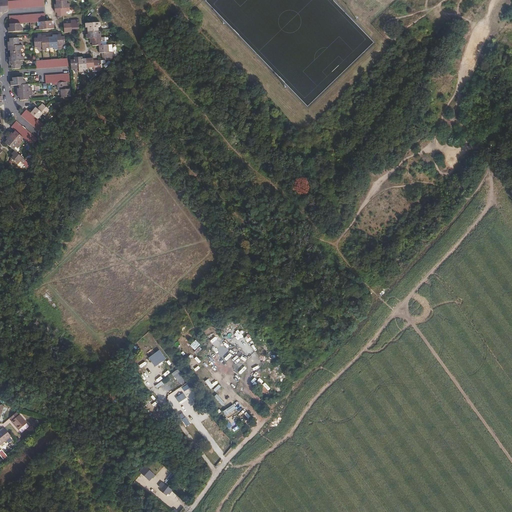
[(5,9),(8,9),(8,1),(7,0),(0,0),(1,9),(5,9)]
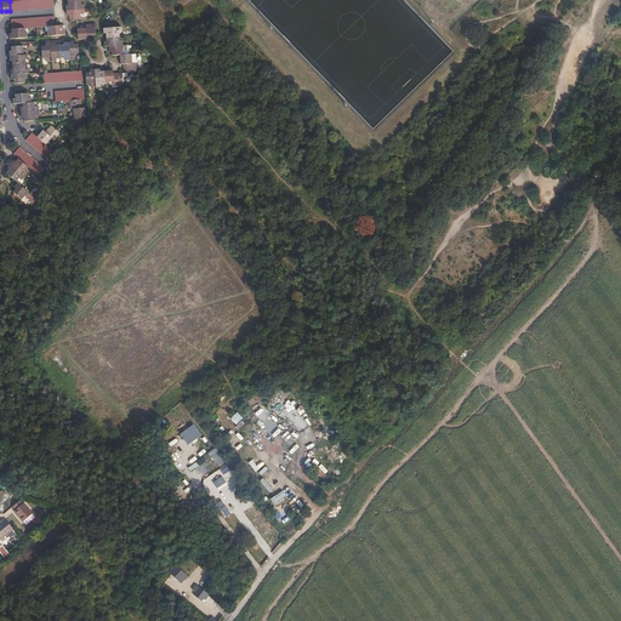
[(23,0),(10,1),(10,11),(53,7),(52,0),(23,0)]
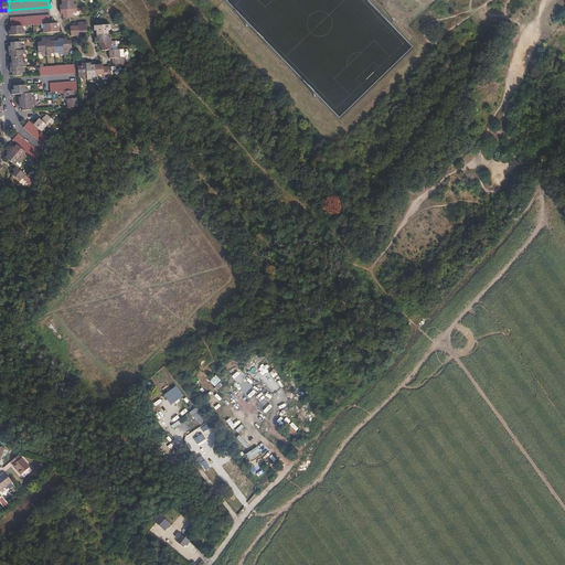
[(74,0),(70,0),(62,1),(62,4),(60,4),(61,9),(63,9),(77,8),(76,3),(74,3),(74,0)]
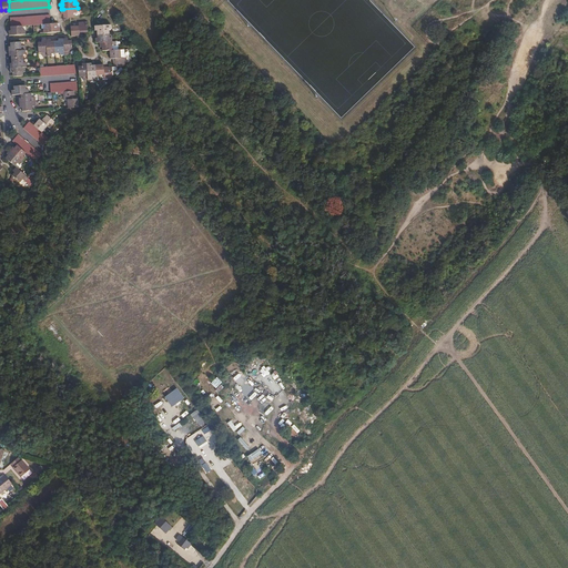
[(78,12),(78,8),(63,9),(63,13),(63,18),(74,17),(73,13),(78,12)]
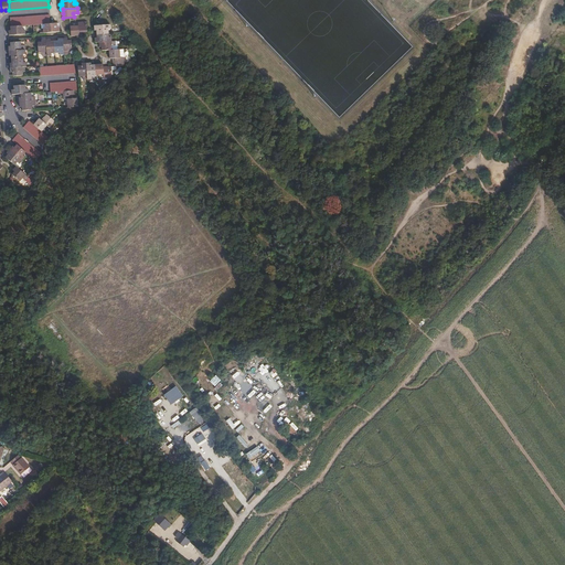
[(50,24),(50,16),(32,17),(10,18),(11,27),(22,25),(45,24),(50,24)]
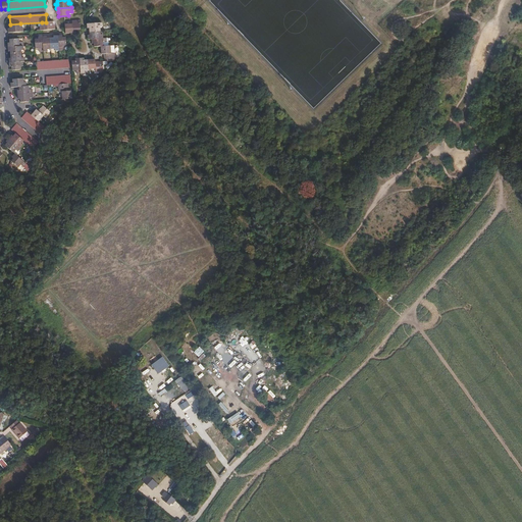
[(72,23),(65,24),(65,34),(73,33),(73,31),(81,30),(80,20),(72,20),(72,23)]
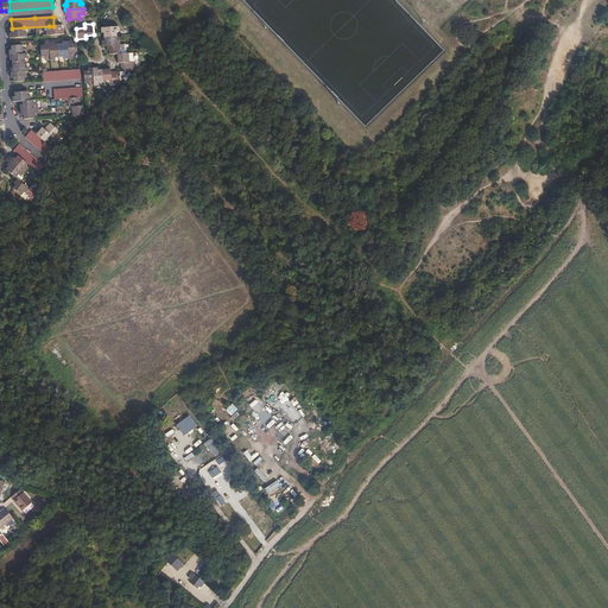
[(61,25),(54,26),(49,26),(49,30),(46,31),(46,36),(64,35),(64,29),(62,30),(61,25)]
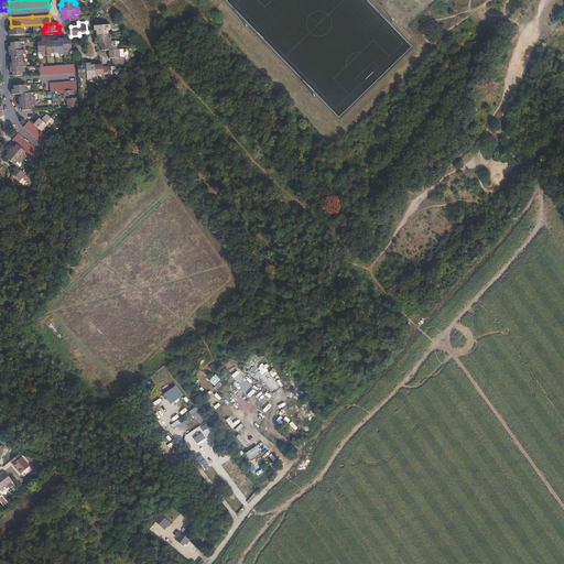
[(96,31),(97,34),(108,33),(108,30),(110,29),(110,24),(94,25),(95,31),(96,31)]
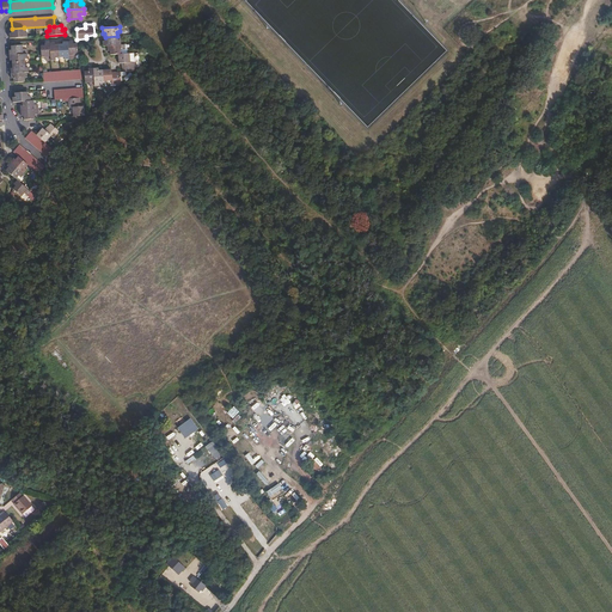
[(24,28),(12,29),(12,34),(10,34),(10,38),(28,37),(26,32),(25,32),(24,28)]
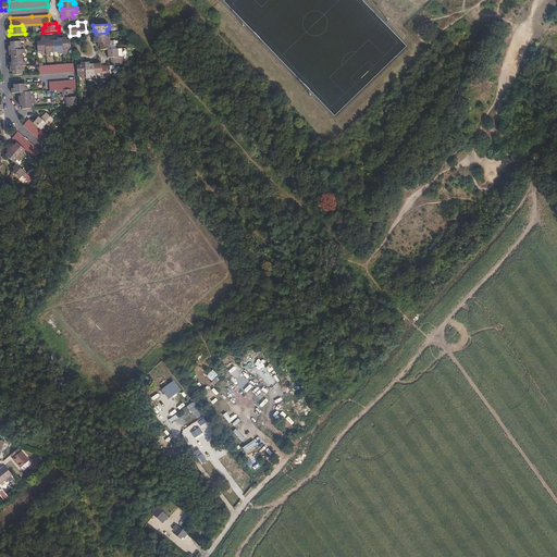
[(94,42),(98,42),(110,41),(110,36),(108,36),(107,33),(96,34),(96,37),(94,37),(94,42)]
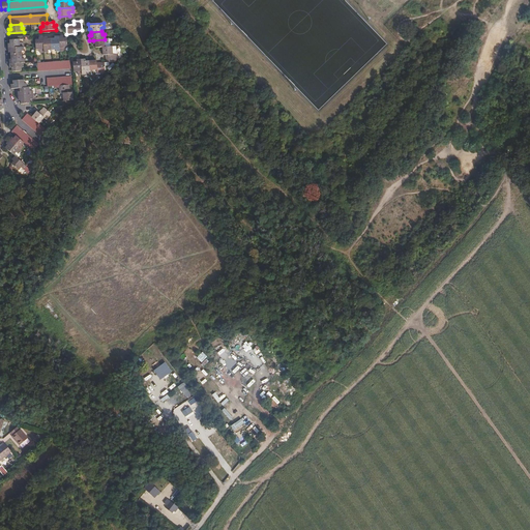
[(51,39),(52,50),(56,50),(56,52),(60,52),(59,38),(59,36),(54,36),(54,38),(51,39)]
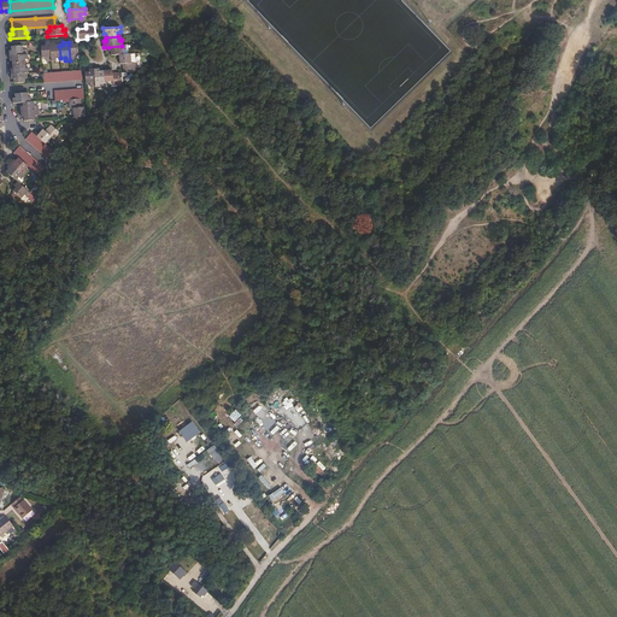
[(51,46),(51,62),(56,62),(56,59),(60,58),(59,46),(56,46),(56,43),(50,43),(51,46)]
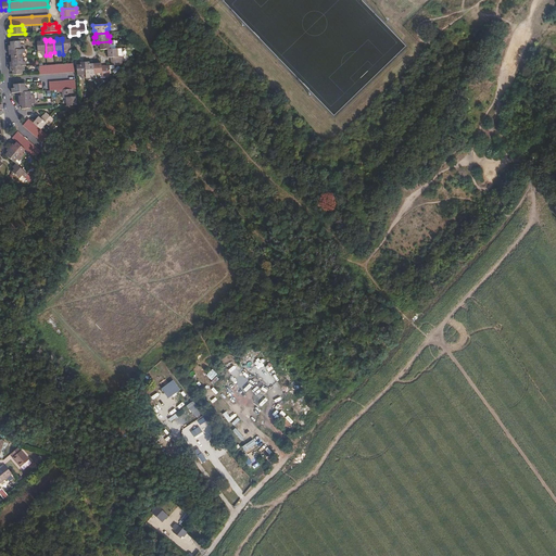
[(62,40),(63,54),(67,53),(66,50),(71,50),(70,40),(66,40),(62,40)]
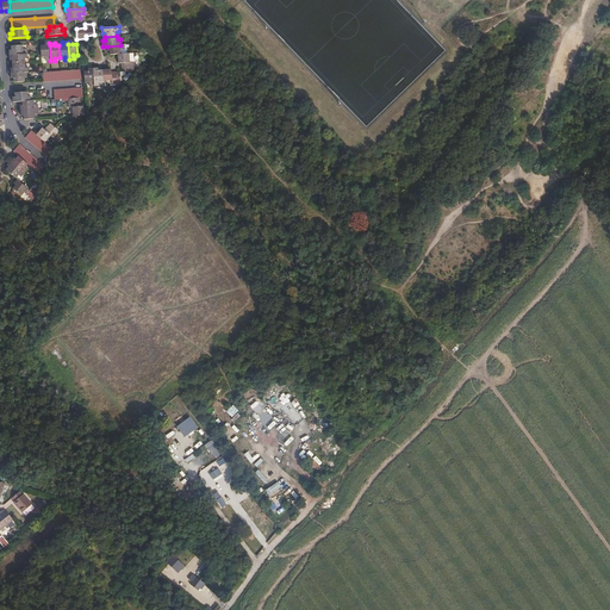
[(12,50),(12,55),(27,54),(26,49),(23,50),(23,45),(11,47),(12,50)]
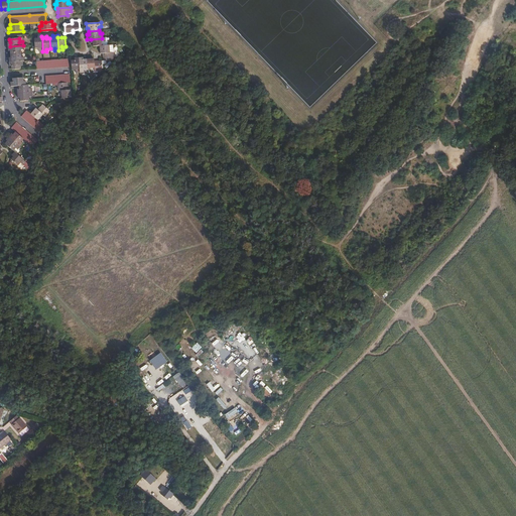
[(38,51),(42,51),(42,38),(37,39),(34,39),(35,48),(38,48),(38,51)]
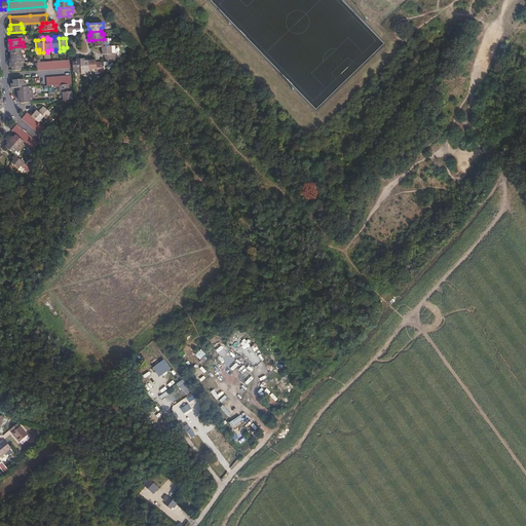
[(95,47),(102,46),(105,46),(104,43),(108,42),(108,39),(104,39),(92,40),(92,44),(95,44),(95,47)]
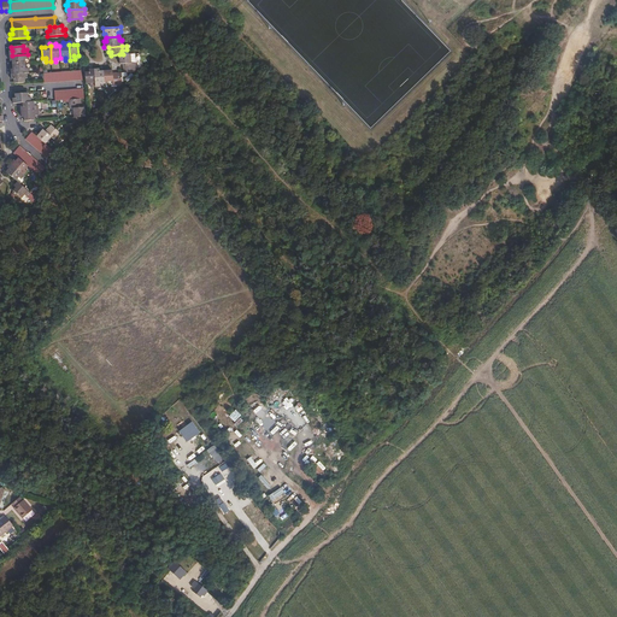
[(12,56),(10,56),(10,62),(12,62),(12,65),(25,64),(25,59),(28,59),(28,54),(12,56)]
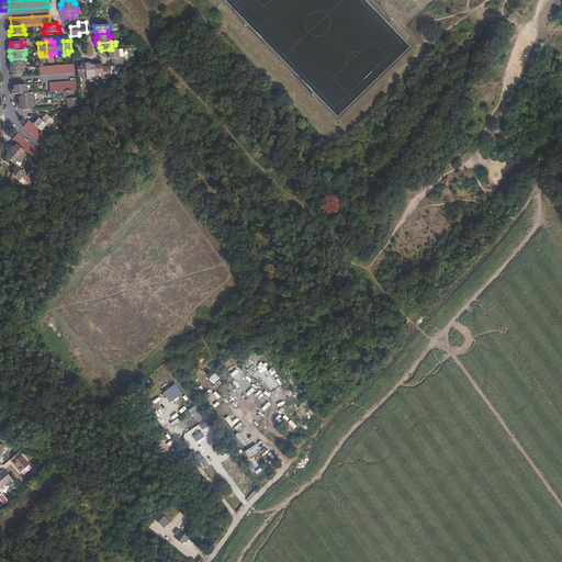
[(113,66),(123,65),(123,64),(123,57),(120,57),(120,49),(117,49),(112,49),(109,49),(109,58),(112,58),(113,66)]
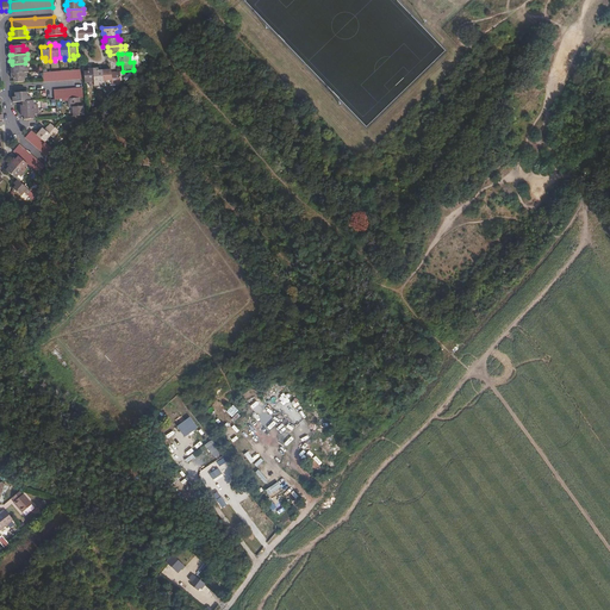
[(25,63),(12,64),(12,68),(11,68),(11,74),(13,74),(29,73),(27,68),(25,68),(25,63)]
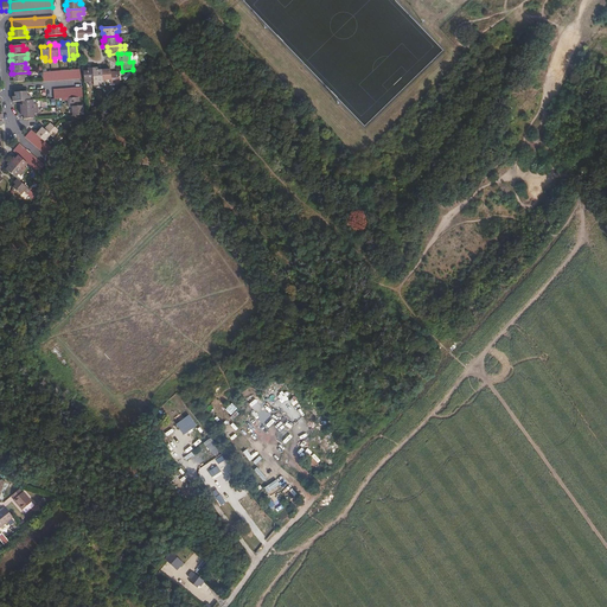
[(93,71),(94,85),(98,85),(98,83),(103,83),(103,81),(102,70),(98,70),(97,68),(93,68),(93,71)]
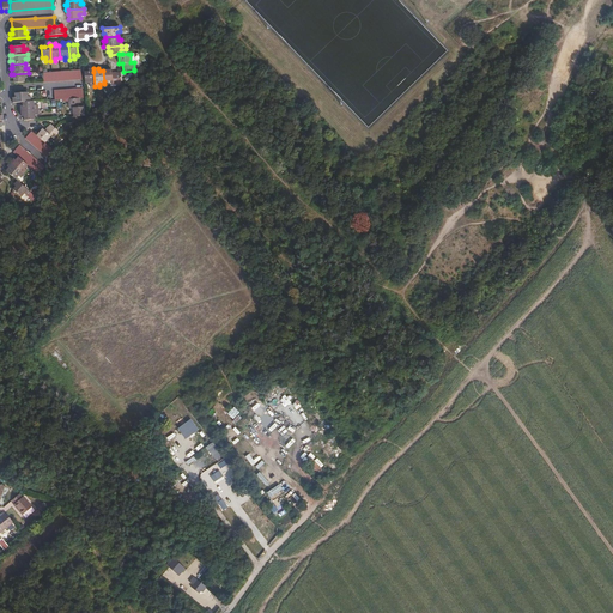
[(103,71),(104,82),(113,82),(113,84),(121,84),(121,73),(113,73),(111,70),(103,71)]
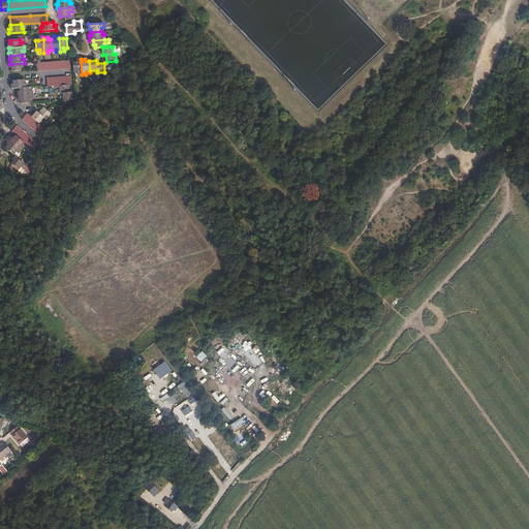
[(37,63),(38,71),(70,68),(70,61),(37,63)]
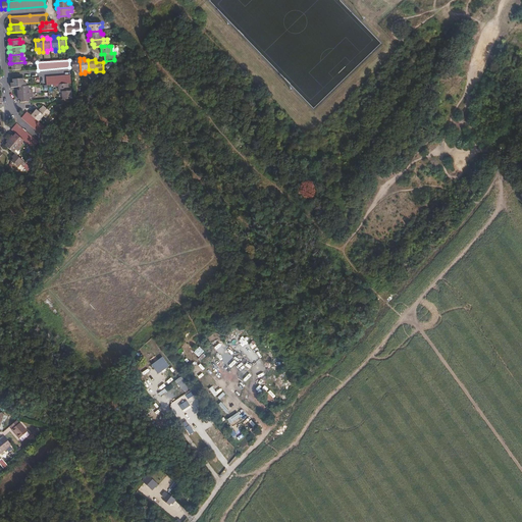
[(76,74),(81,73),(80,61),(75,61),(71,61),(72,70),(76,70),(76,74)]
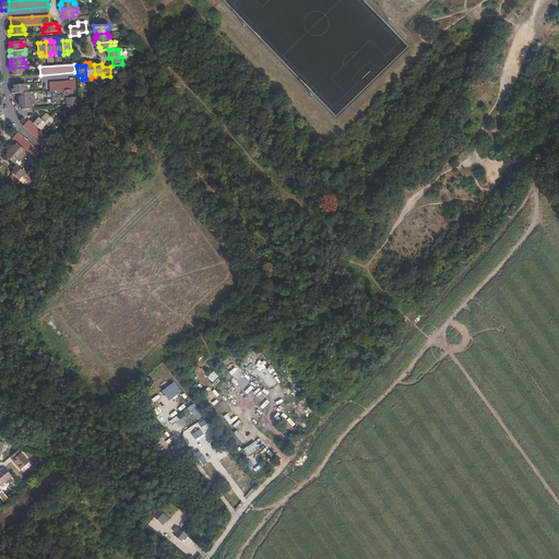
[(12,68),(12,71),(12,75),(23,74),(22,71),(26,71),(26,67),(12,68)]
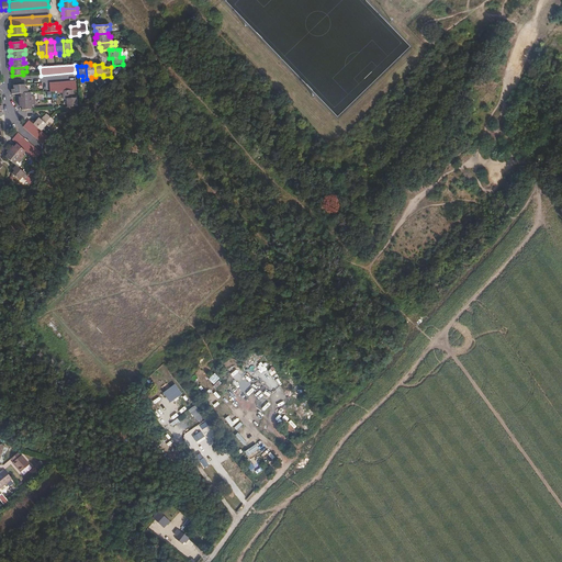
[(76,81),(49,82),(49,91),(63,90),(74,90),(76,90),(76,81)]
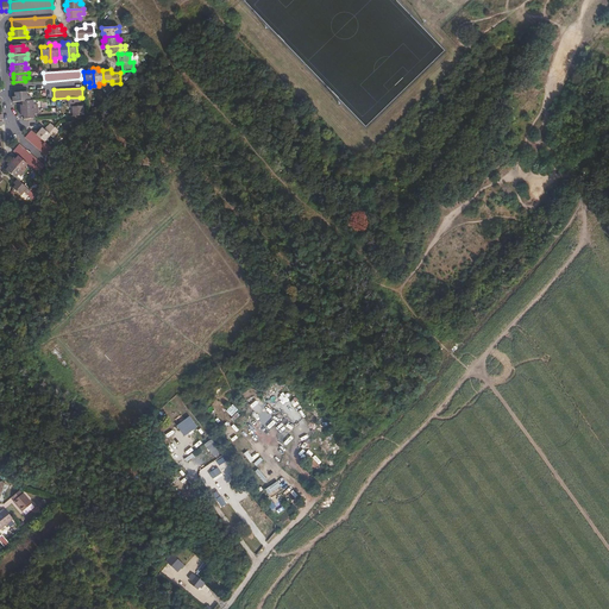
[(13,102),(23,101),(30,101),(30,95),(27,95),(27,92),(14,93),(14,96),(13,96),(13,102)]
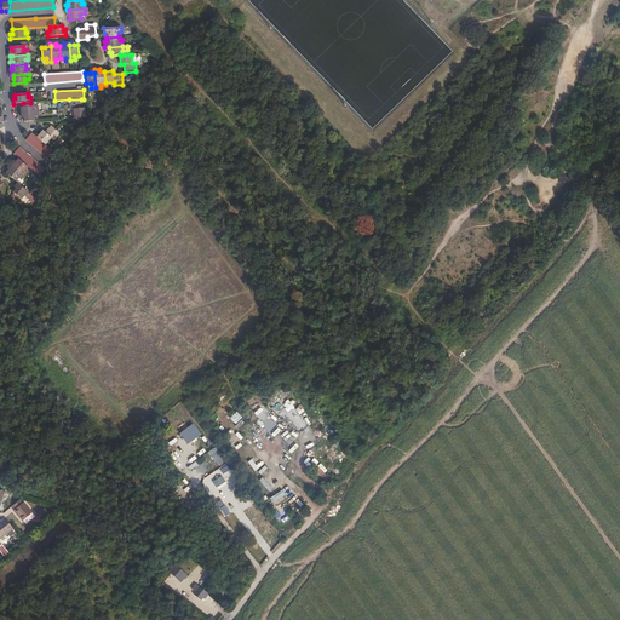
[(81,99),(69,99),(70,109),(74,109),(74,118),(86,118),(85,108),(81,108),(81,99)]
